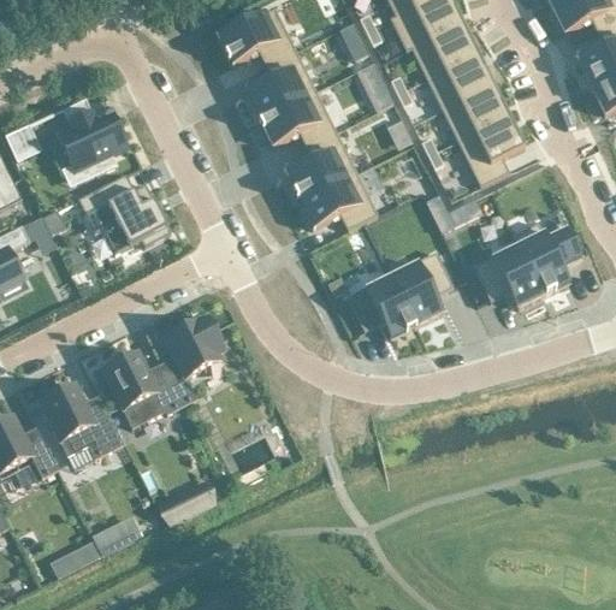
[(386,0),(395,16),(395,17),(427,0),(386,0)]
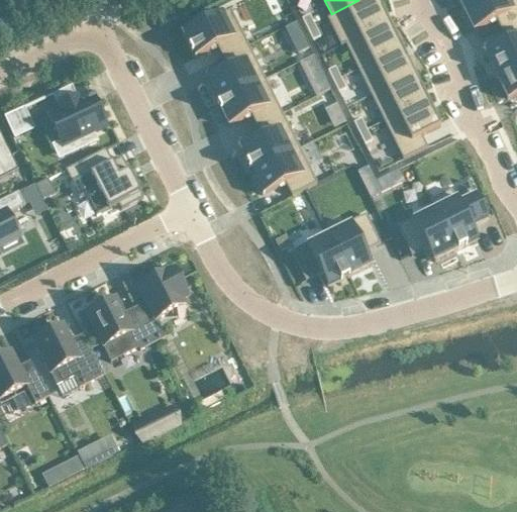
[(331,13),(327,16),(340,43),(344,41),(344,40),(388,18),(379,0),(358,0),(331,14),(331,13)]
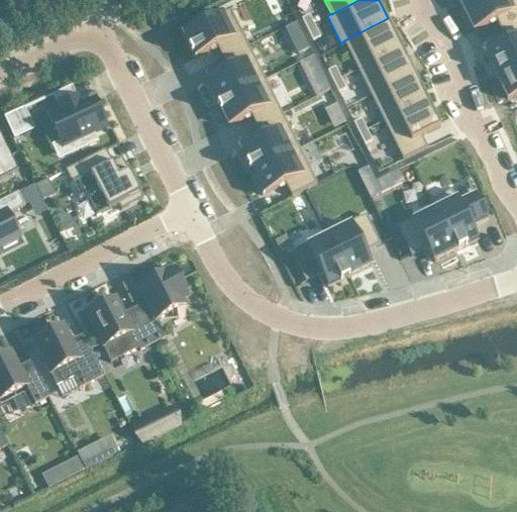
[(471,0),(461,5),(473,28),(496,16),(501,28),(516,20),(516,0),(471,0)]
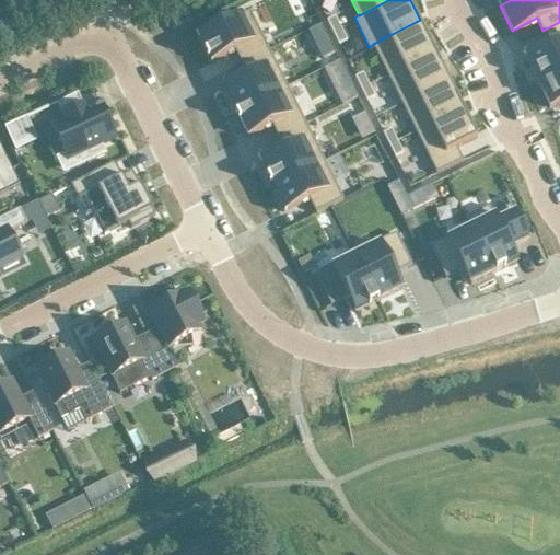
[(201,32),(197,34),(198,35),(210,59),(226,50),(234,47),(241,59),(268,46),(249,8),(216,24),(214,22),(199,29),(201,32)]
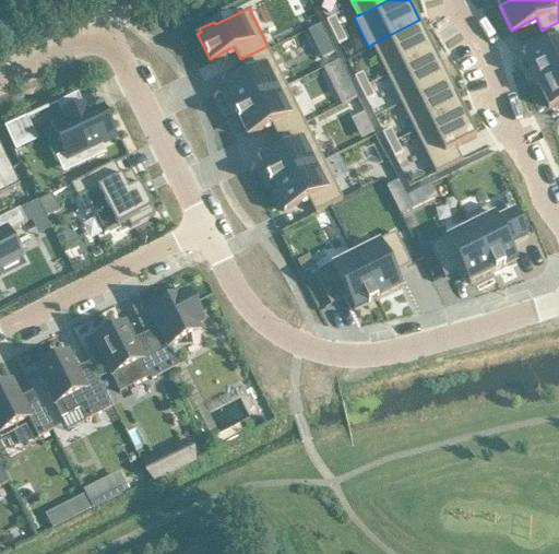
[(334,13),(326,18),(332,28),(340,25),(334,13)]
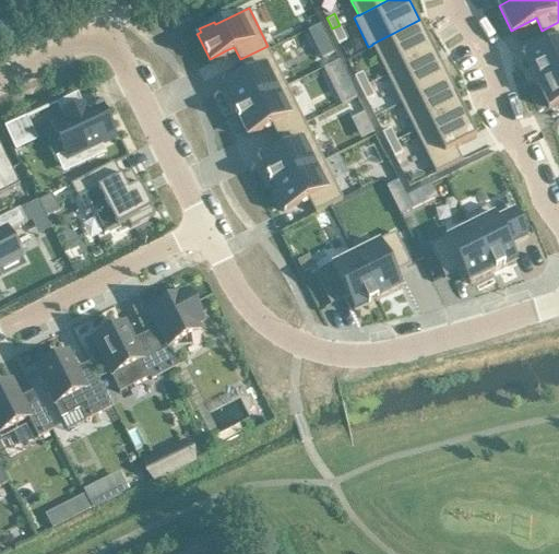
[(419,20),(372,44),(372,45),(387,72),(433,48),(419,20)]
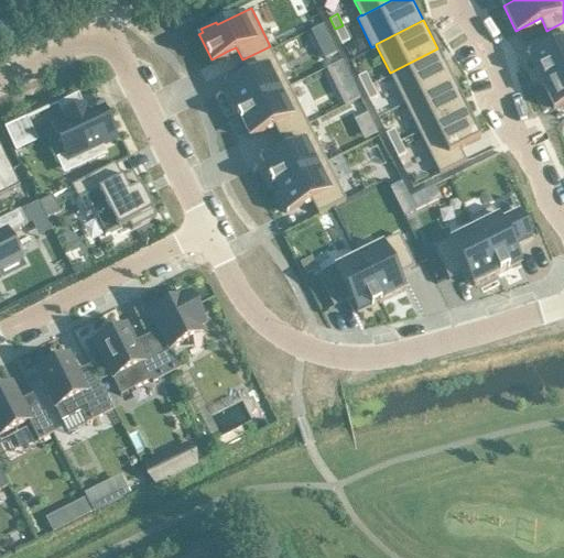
[(553,44),(529,56),(541,80),(563,68),(563,22),(546,31),(553,44)]
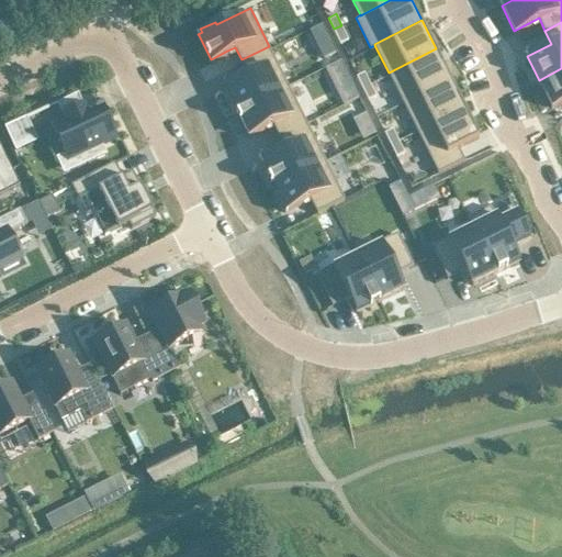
[(341,25),(334,29),(339,41),(348,36),(341,25)]
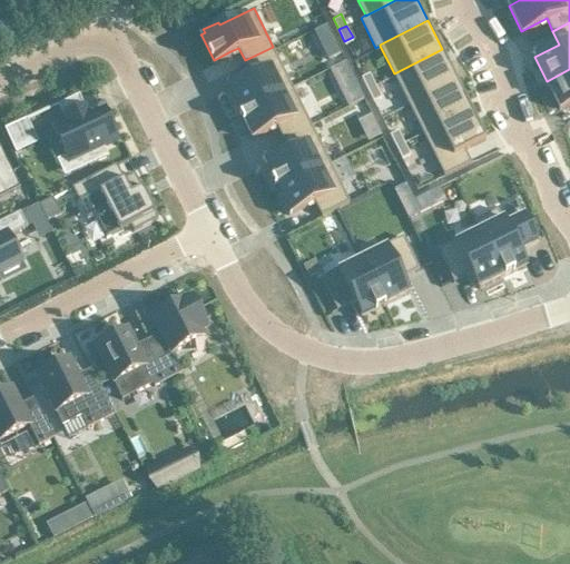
[(335,39),(323,46),(327,56),(341,49),(335,39)]
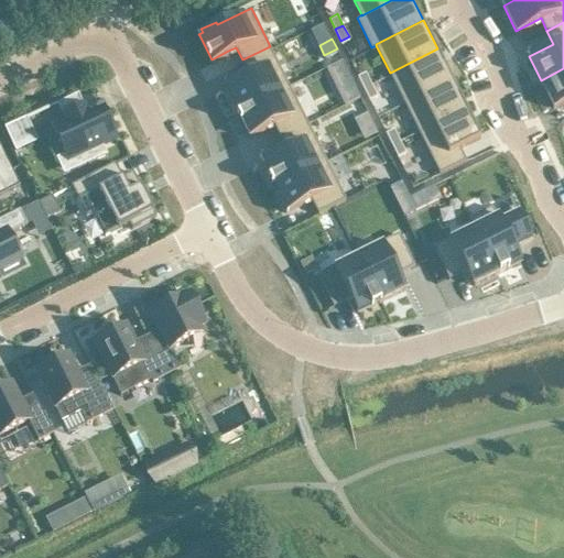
[(249,73),(224,85),(236,110),(289,84),(270,46),(242,59),(249,73)]
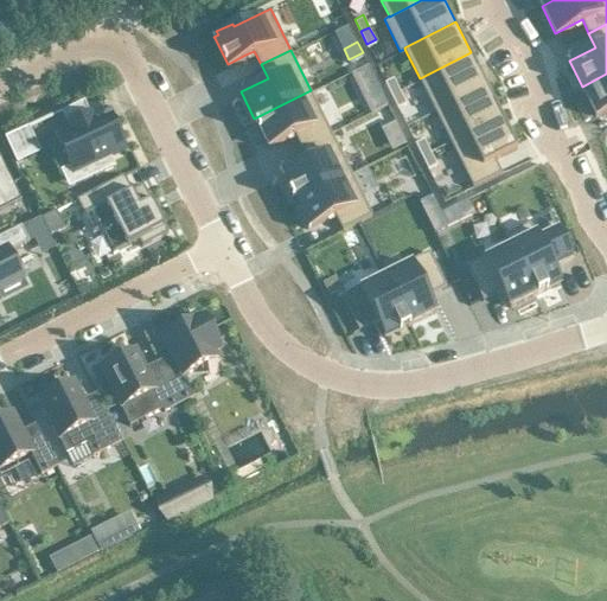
[(471,52),(420,78),(435,108),(486,83),(471,52)]
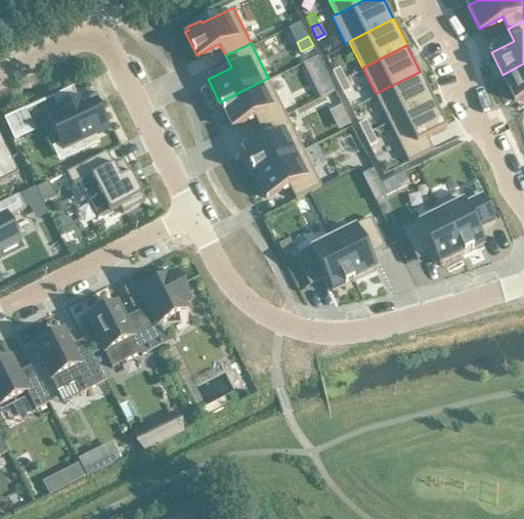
[(317,53),(302,60),(311,78),(319,94),(334,87),(325,71),(317,53)]
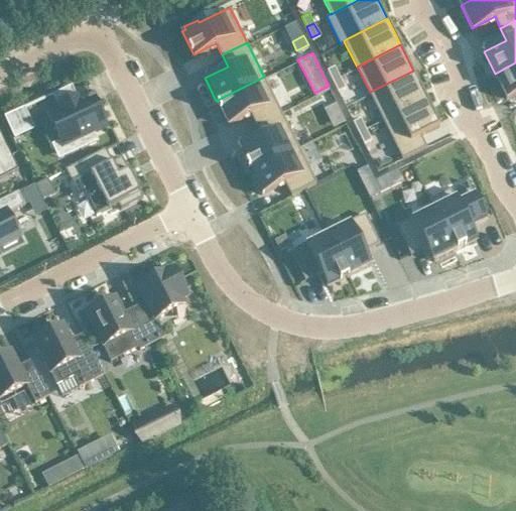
[(515,62),(495,74),(506,97),(515,91),(515,62)]
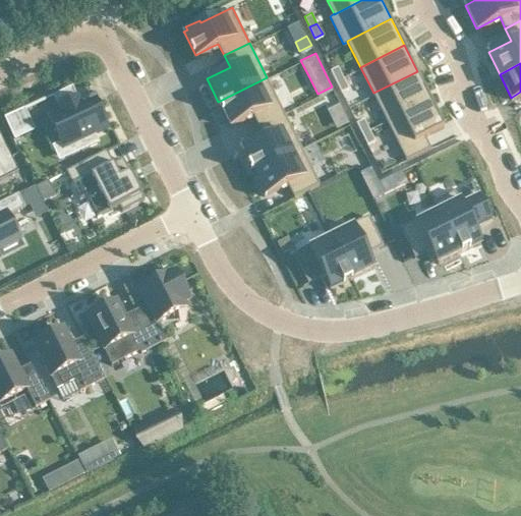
[(338,64),(330,68),(336,79),(343,75),(338,64)]
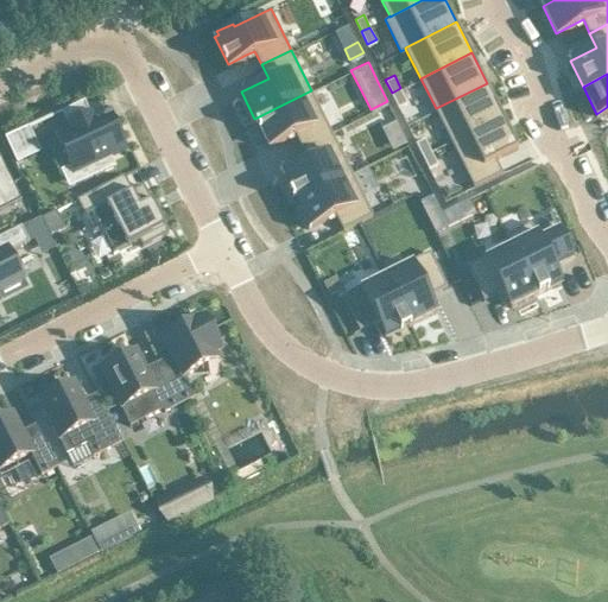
[(487,83),(436,108),(451,139),(502,114),(487,83)]
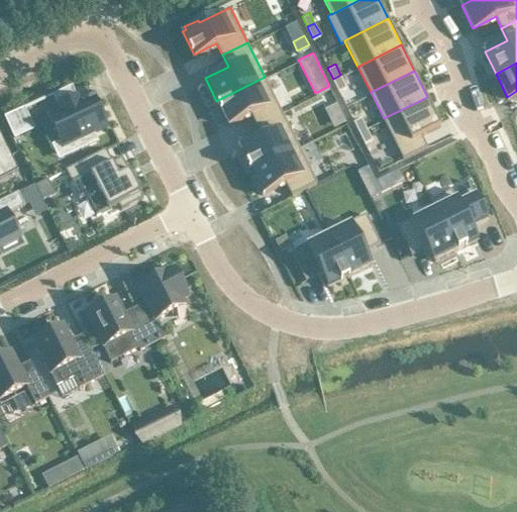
[(340,75),(333,79),(338,90),(345,86),(340,75)]
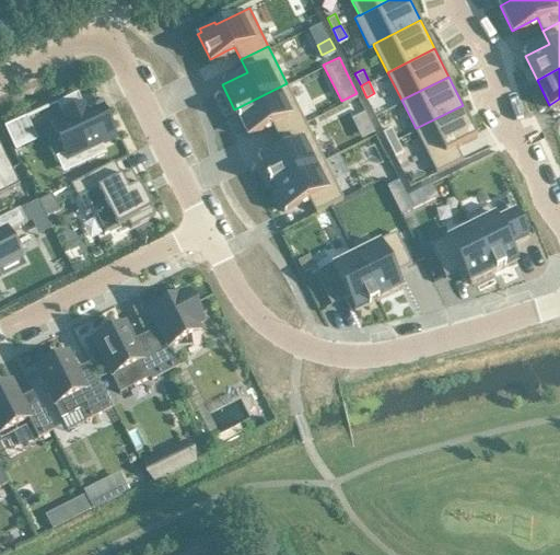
[(287,83),(234,110),(247,134),(271,122),(278,134),(305,120),(287,83)]
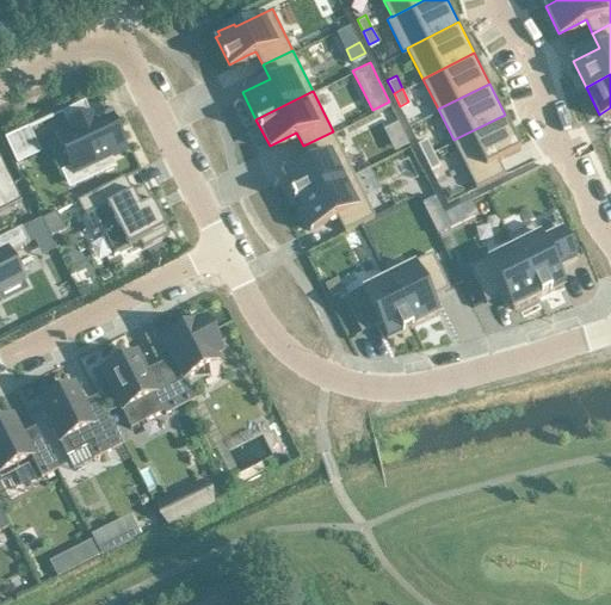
[(127,146),(111,116),(97,124),(90,111),(68,122),(71,125),(56,133),(75,171),(92,162),(97,171),(115,161),(110,153),(127,146)]
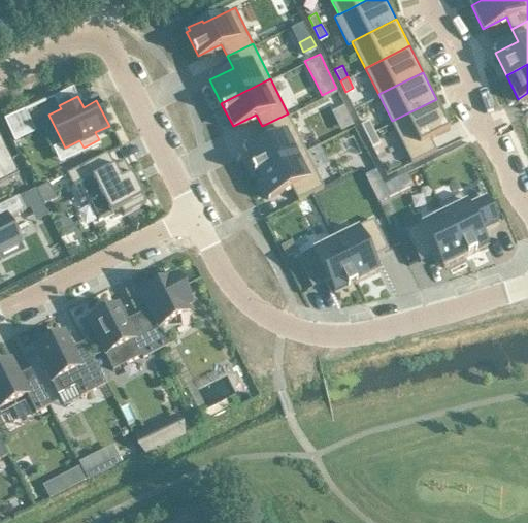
[(436,99),(392,121),(411,161),(436,149),(430,136),(450,127),(436,99)]
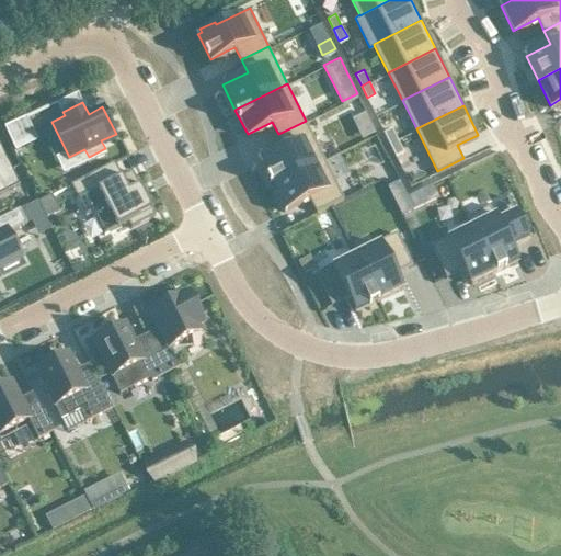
[(25,114),(6,123),(6,124),(11,135),(11,136),(32,126),(26,114),(25,114)]
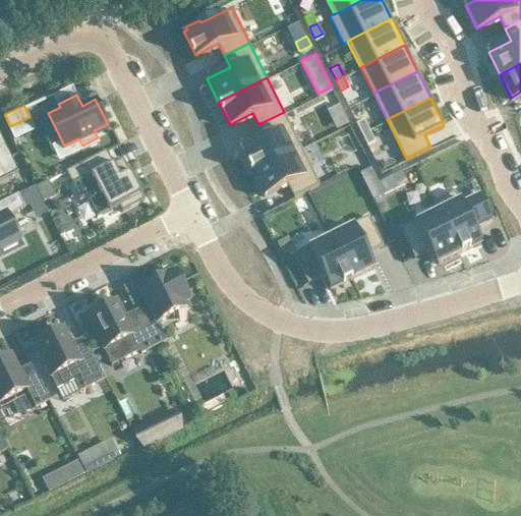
[(265,136),(241,148),(252,171),(301,147),(284,112),(258,124),(265,136)]
